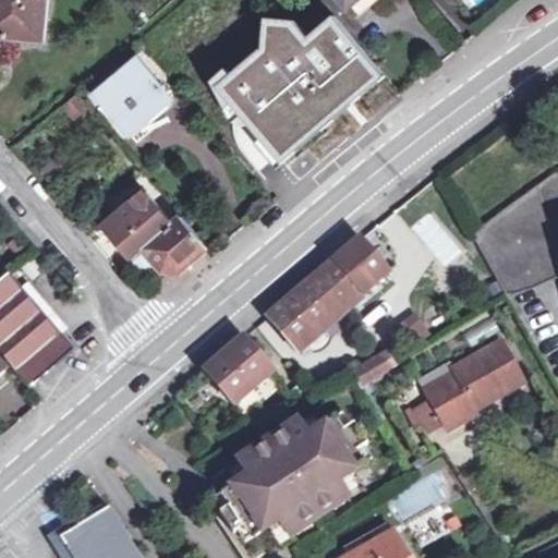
[(0,0),(0,38),(45,45),(48,0),(0,0)]
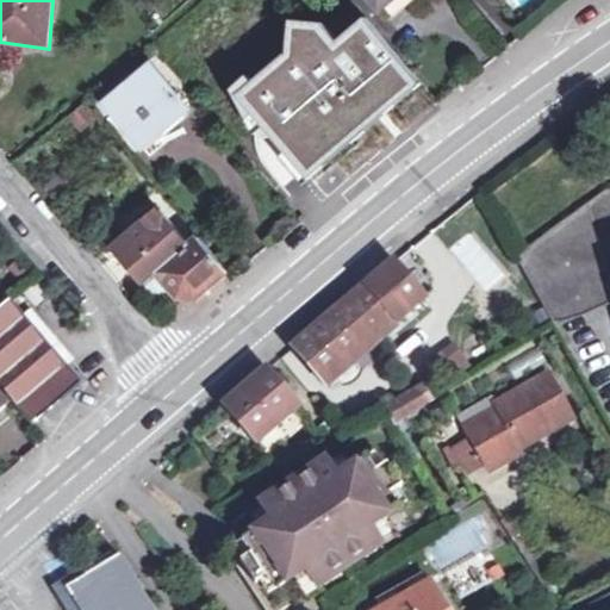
[(367,0),(386,24),(414,0),(367,0)]
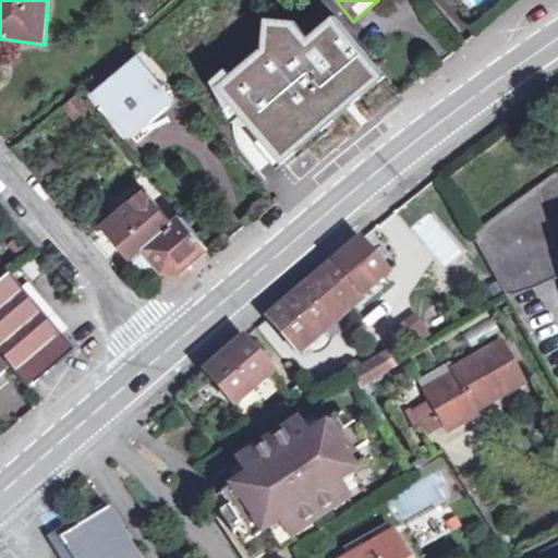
[(214,86),(279,164),(385,75),(331,15),(305,36),(295,20),(262,17),(258,49),(214,86)]
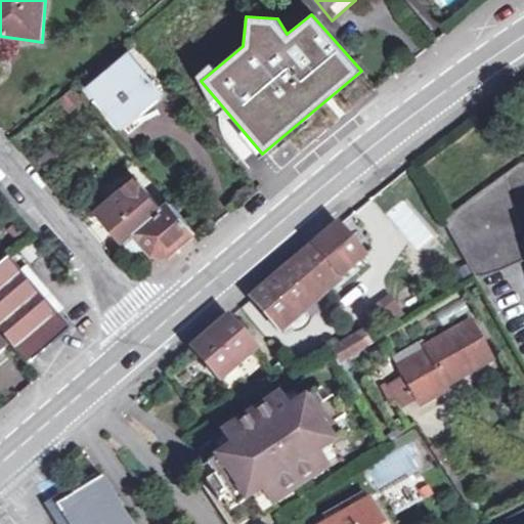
[(123,102),(134,117),(160,95),(129,61),(93,92),(111,113),(123,102)]
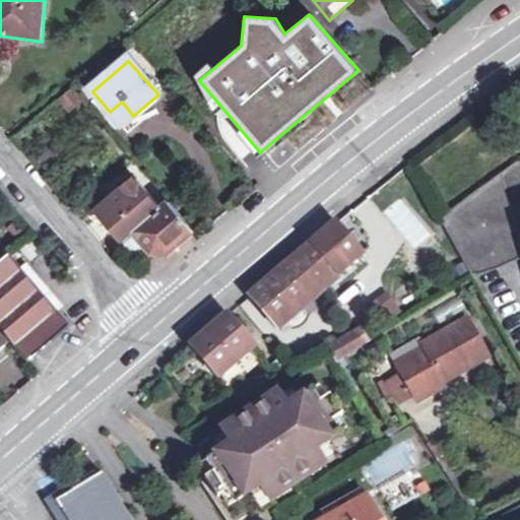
[(122,102),(110,112),(122,126),(133,116),(122,102)]
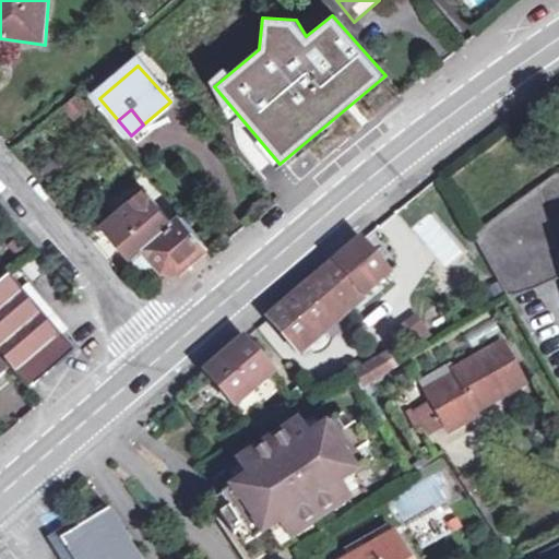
[(558,173),(556,175),(473,236),(509,296),(535,287),(558,276),(558,173)]
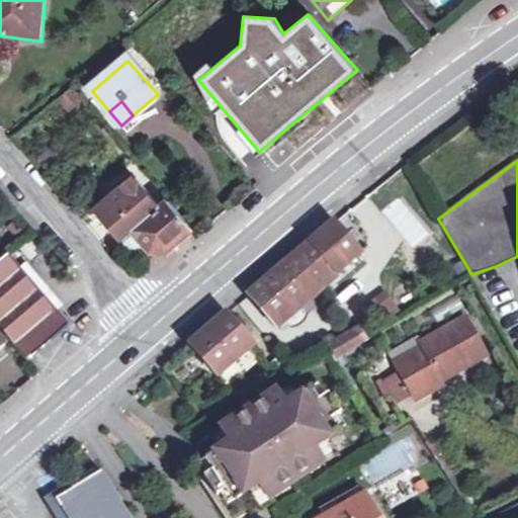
[(136,231),(153,251),(167,252),(192,230),(169,202),(160,210),(134,179),(99,208),(118,232),(138,216),(145,224),(136,231)]
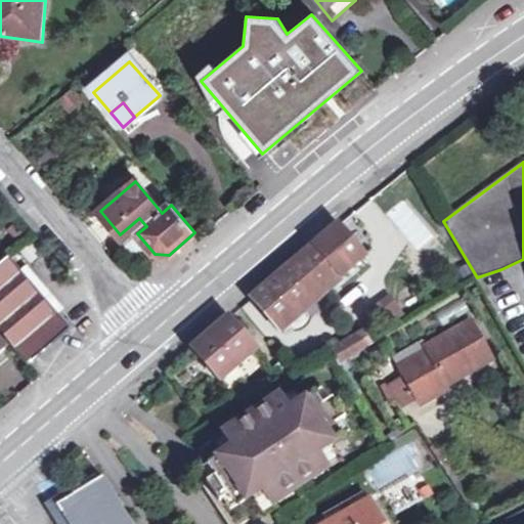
[(139,218),(120,234),(127,243),(137,233),(146,226),(139,218)]
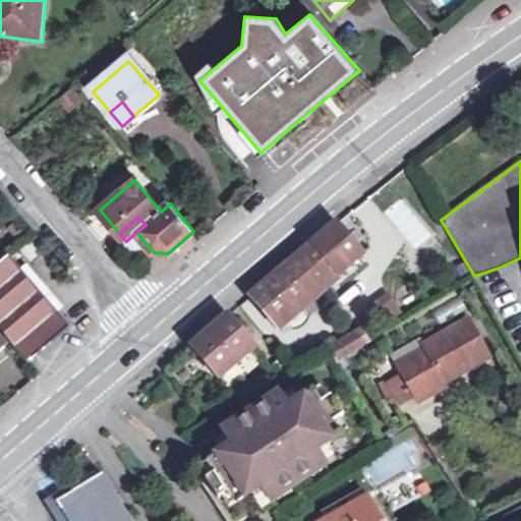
[(337,224),(252,296),(279,328),(363,256),(337,224)]
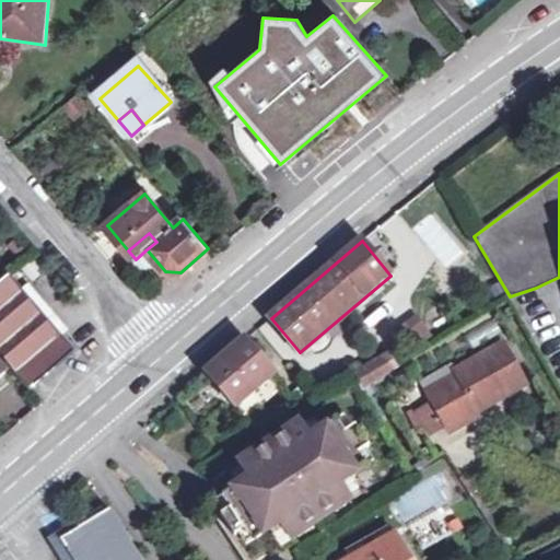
[(0,288),(0,359),(28,393),(72,357),(8,281),(0,288)]
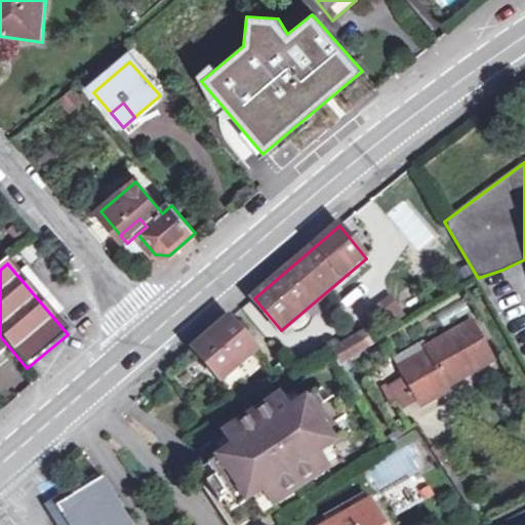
[(389,293),(375,304),(392,323),(404,314),(389,293)]
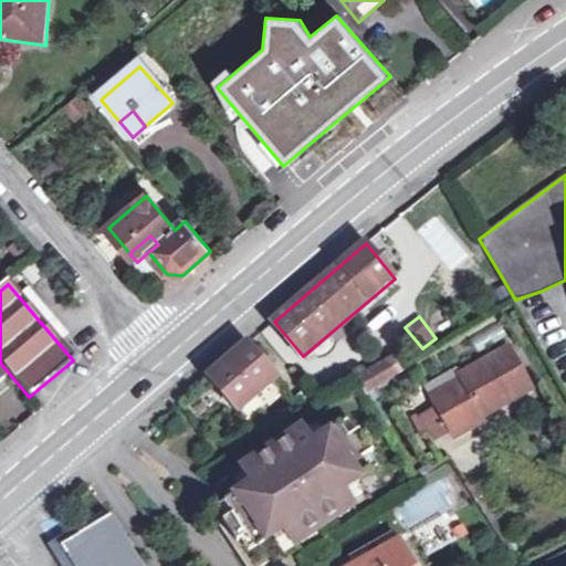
[(248,344),(210,377),(239,410),(276,378),(248,344)]
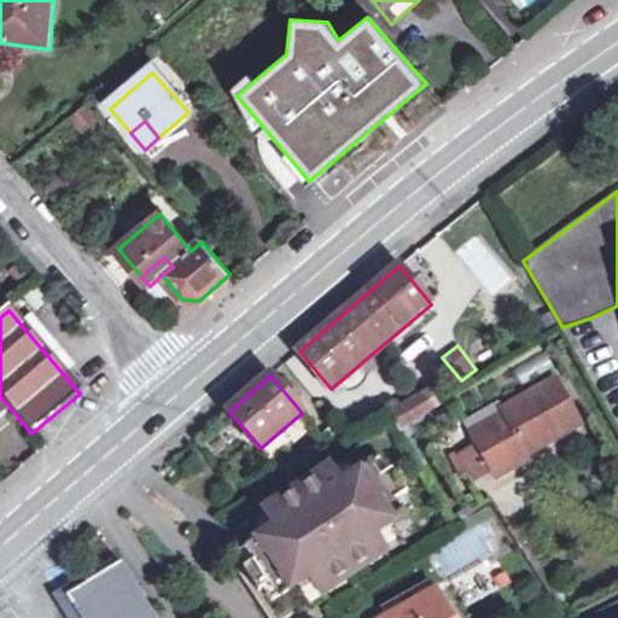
[(555,378),(502,408),(513,427),(496,437),(514,468),(530,459),(529,454),(582,424),(555,378)]
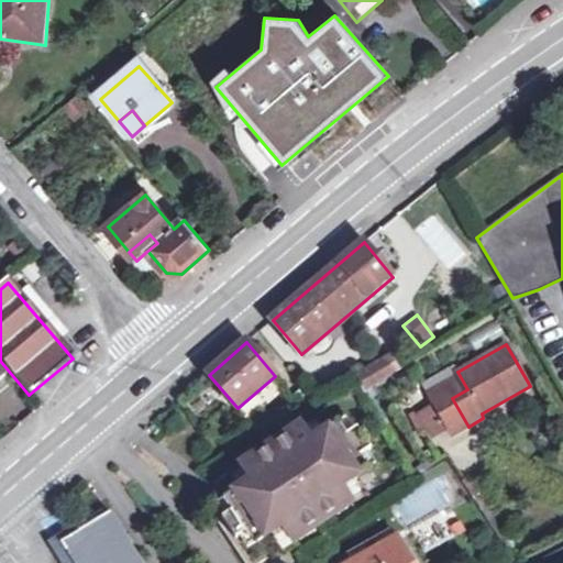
[(389,359),(356,378),(364,390),(398,371),(389,359)]
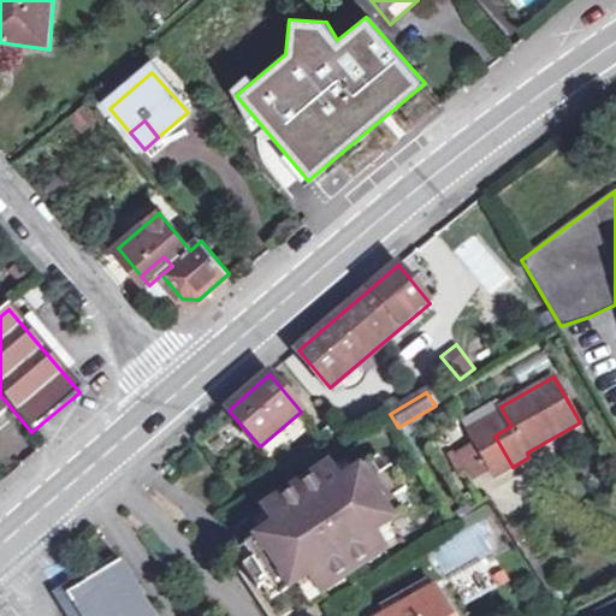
[(511,426),(501,407),(484,418),(495,436),(511,426)]
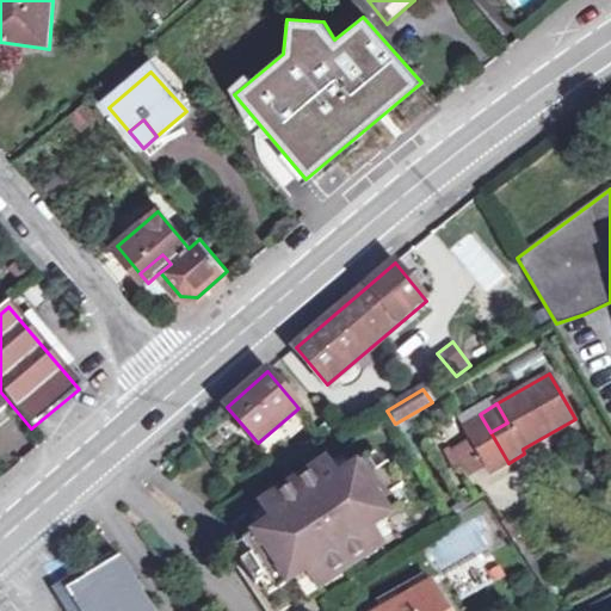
[(328,463),(265,504),(276,520),(291,548),(263,566),(269,578),(276,591),(306,571),(319,588),(381,545),(370,529),(399,510),(392,498),(403,489),(389,466),(377,473),(369,461),(338,480),(328,463)]
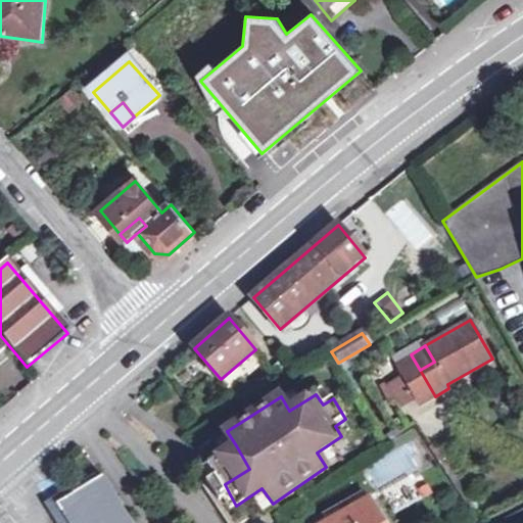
[(249,469),(236,445),(208,463),(217,475),(207,481),(220,501),(230,494),(225,484),(249,469)]
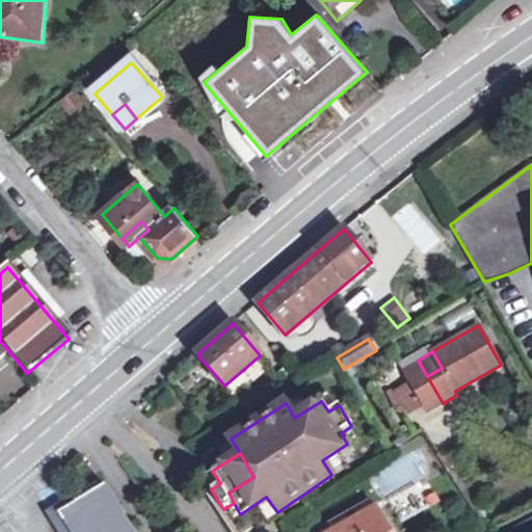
[(70,498),(49,510),(62,531),(133,531),(104,484),(74,503),(70,498)]
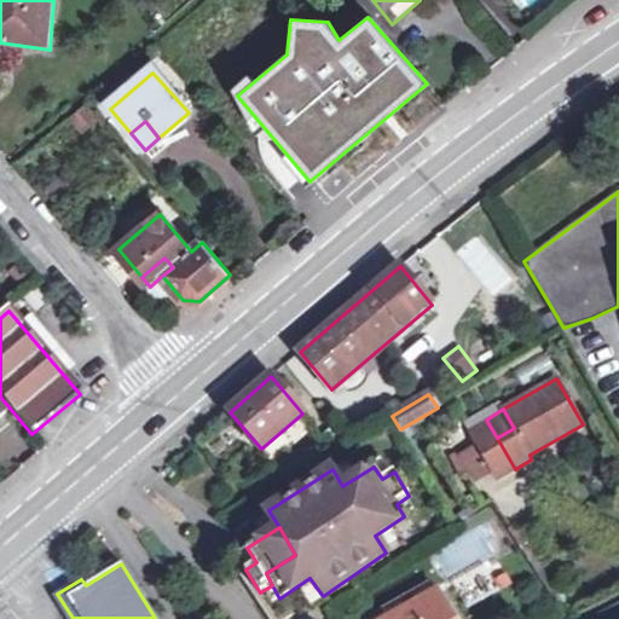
[(449,618),(435,595),(393,618),(449,618)]
